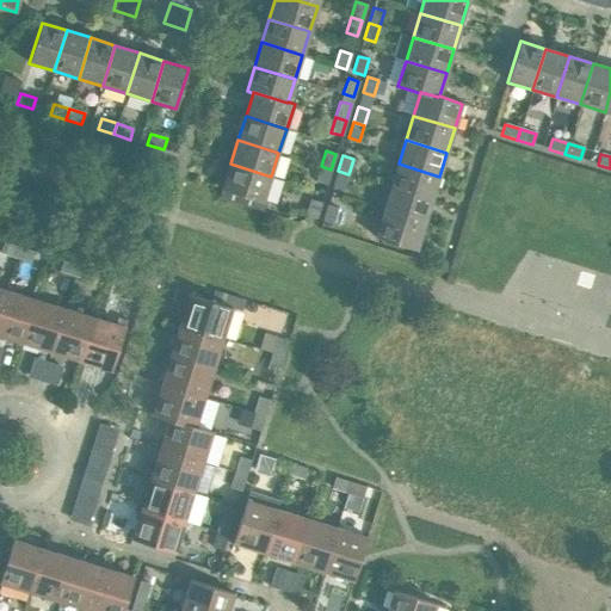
[(263,202),(271,177),(230,164),(222,190),(263,202)]
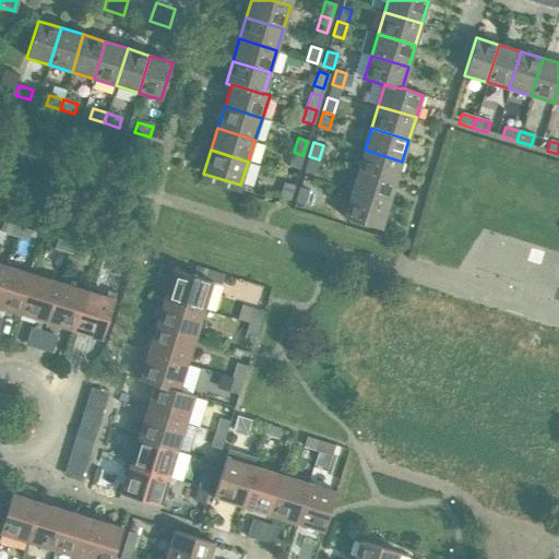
[(395,183),(402,162),(365,150),(357,171),(395,183)]
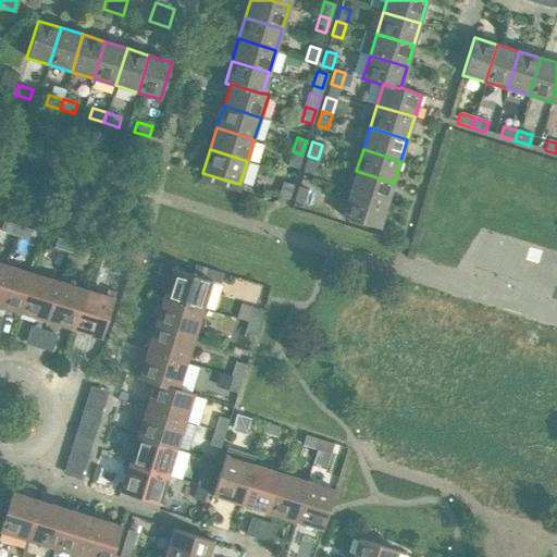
[(297,169),(301,155),(293,151),(287,165),(297,169)]
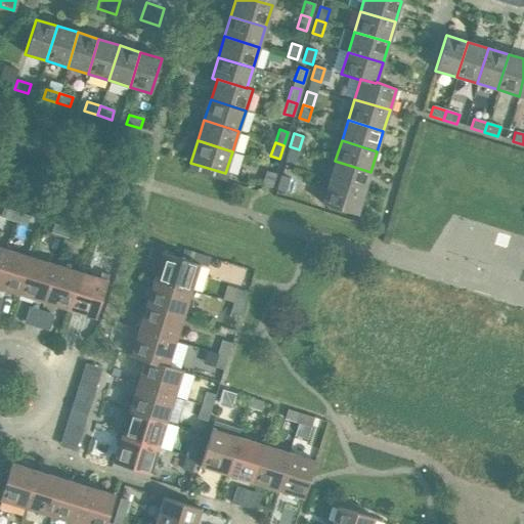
[(295,163),(299,149),(290,146),(286,160),(295,163)]
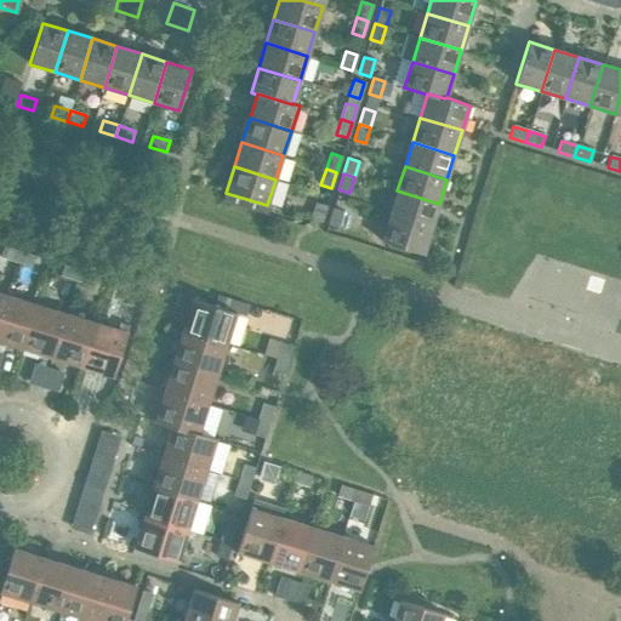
[(431,228),(439,204),(397,191),(389,215),(431,228)]
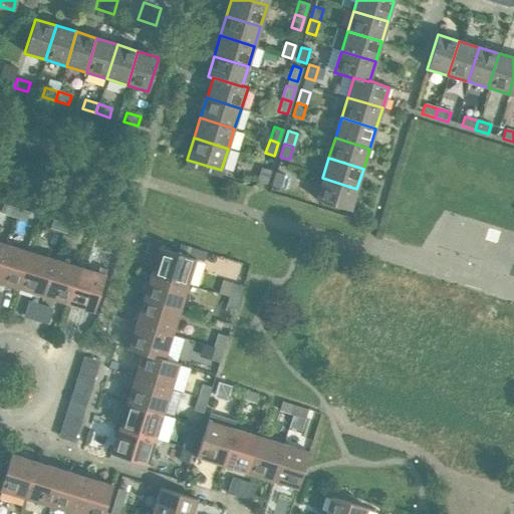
[(265,184),(270,171),(261,168),(257,181),(265,184)]
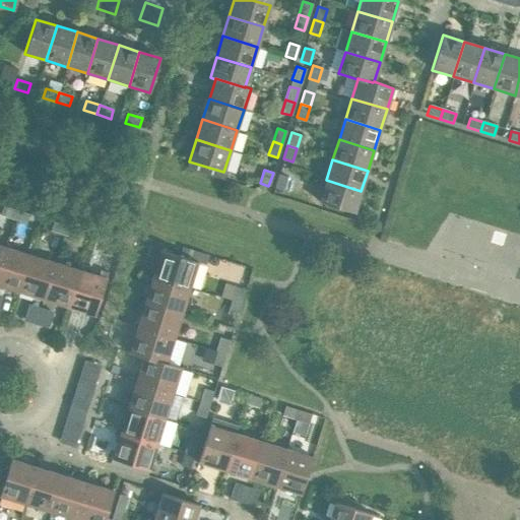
[(283,191),(287,177),(278,175),(274,188),(283,191)]
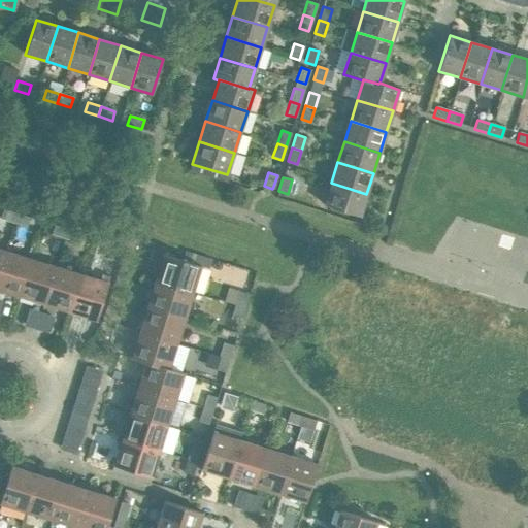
[(359,216),(366,194),(331,183),(324,205),(359,216)]
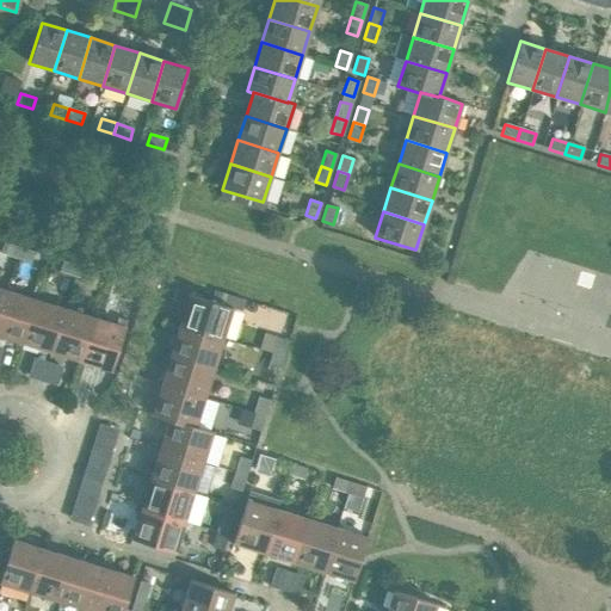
[(0,252),(16,257),(19,246),(4,241),(0,252)]
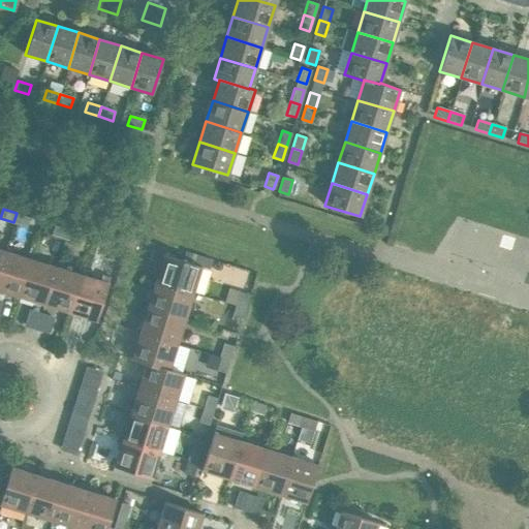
[(27,227),(30,218),(17,213),(13,222),(27,227)]
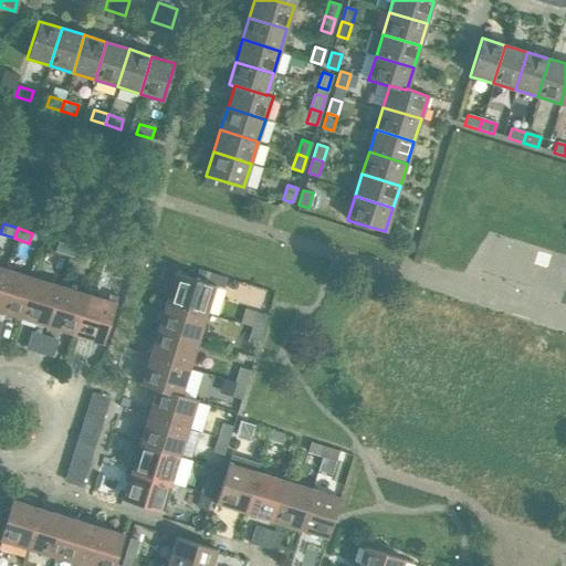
[(70,255),(72,245),(58,241),(55,251),(70,255)]
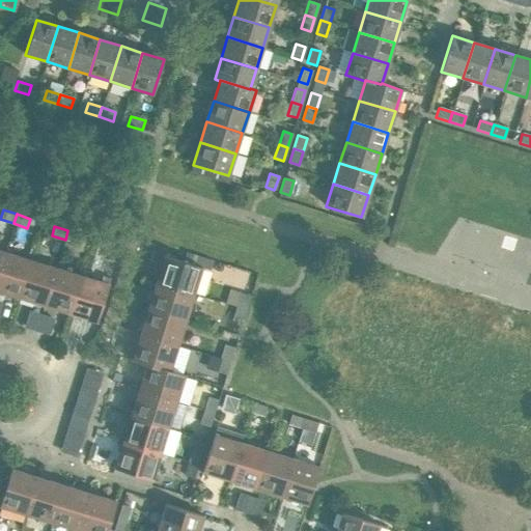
[(79,244),(81,234),(67,230),(65,240),(79,244)]
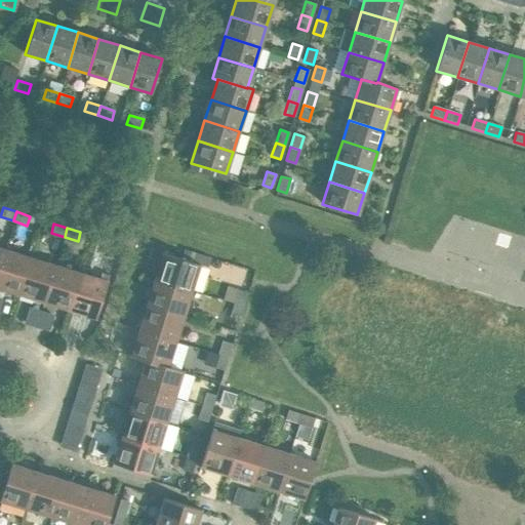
[(122,254),(125,246),(111,241),(109,250),(122,254)]
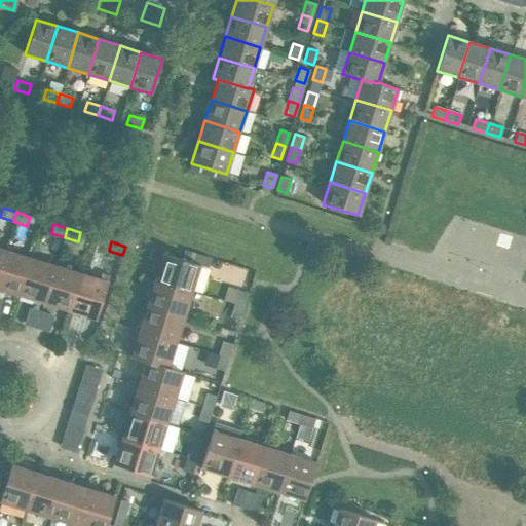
[(17,297),(30,258),(4,250),(0,262),(0,289),(16,295),(16,296),(17,297)]
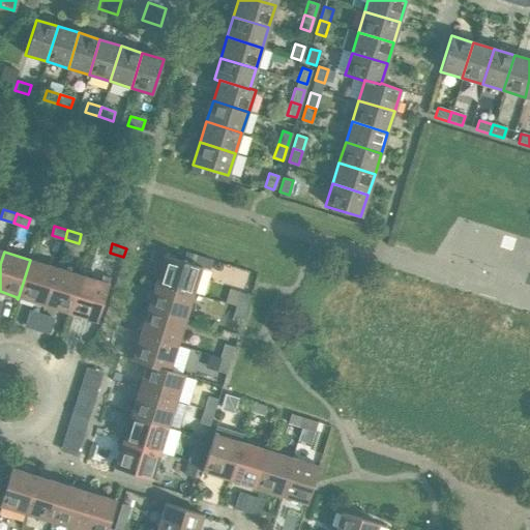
[(193,294),(201,267),(162,255),(160,257),(163,258),(155,282),(193,294)]
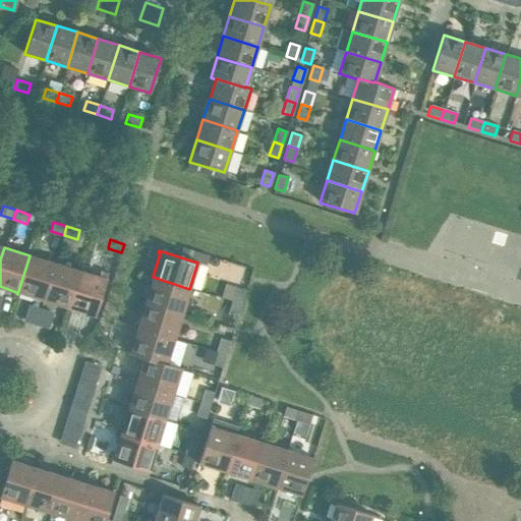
[(44,300),(55,263),(30,255),(17,294),(19,295),(19,292),(44,300)]
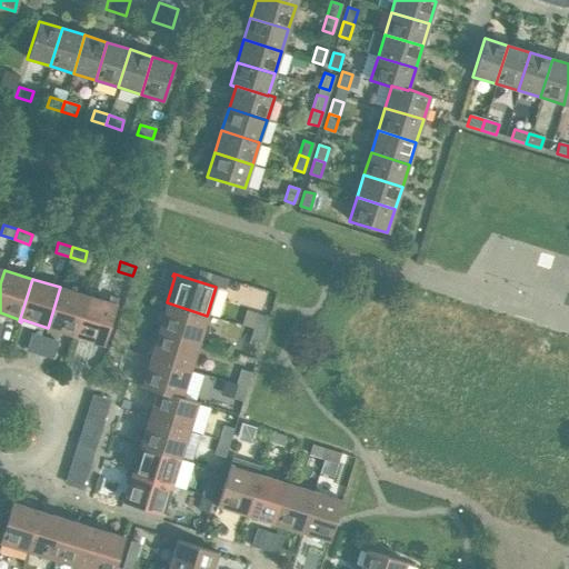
[(75,338),(88,296),(60,287),(48,328),(73,336),(73,338),(75,338)]
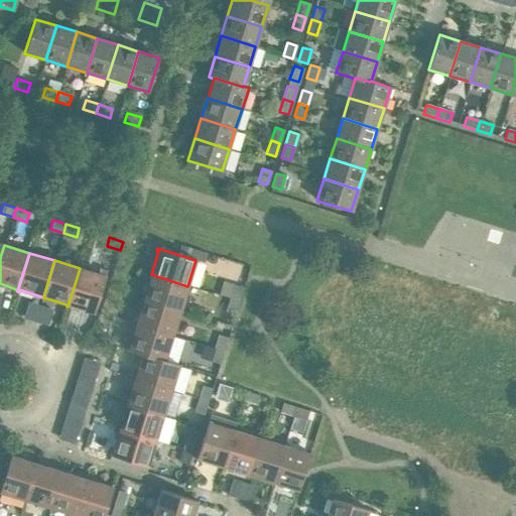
[(94,312),(106,276),(80,268),(68,306),(69,307),(70,305),(94,312)]
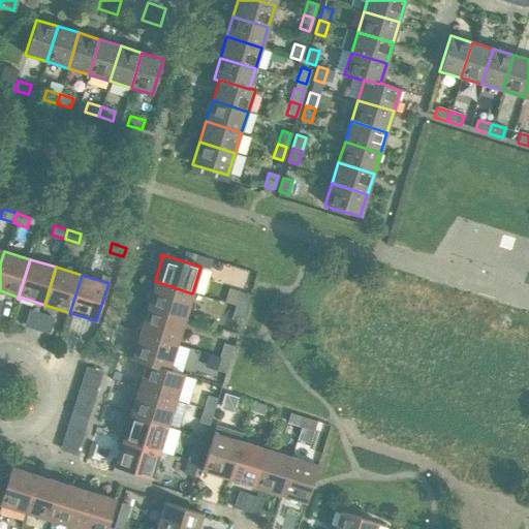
[(185,318),(192,293),(155,281),(148,306),(146,305),(145,306),(185,318)]
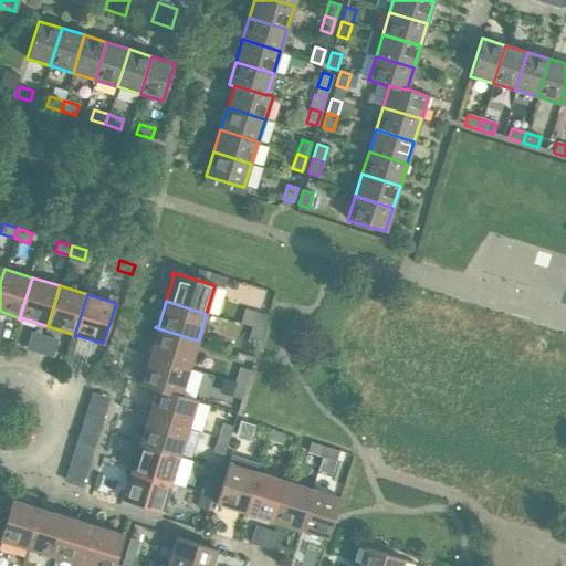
[(262,329),(266,315),(257,313),(252,327),(262,329)]
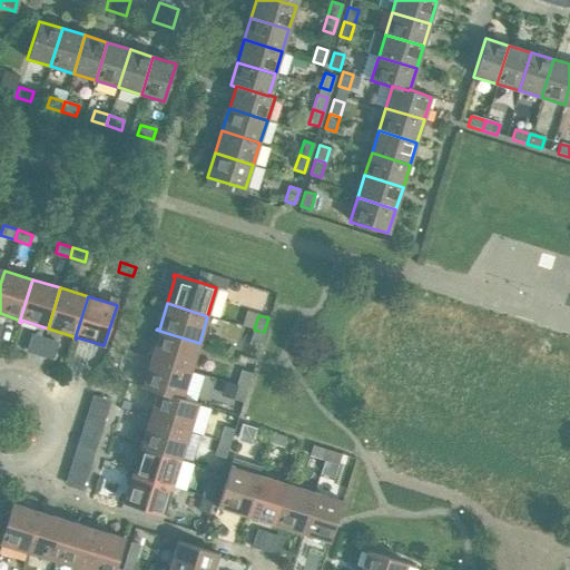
[(190,372),(199,343),(156,330),(156,332),(158,333),(150,359),(190,372)]
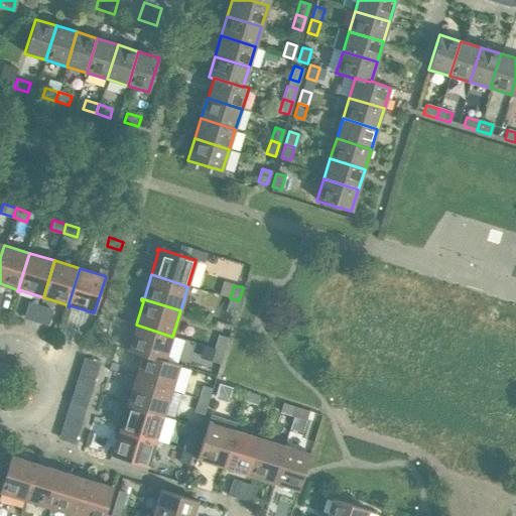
[(235,313),(239,300),(230,298),(226,311),(235,313)]
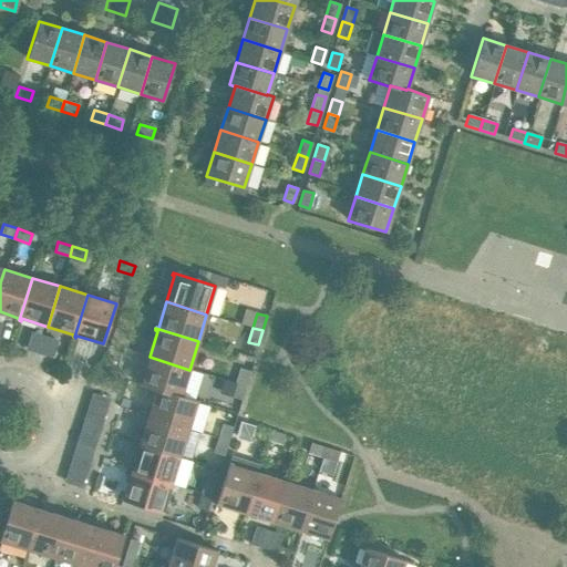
[(181,395),(189,370),(150,357),(141,382),(138,382),(138,384),(156,390),(156,389),(181,397),(181,395)]
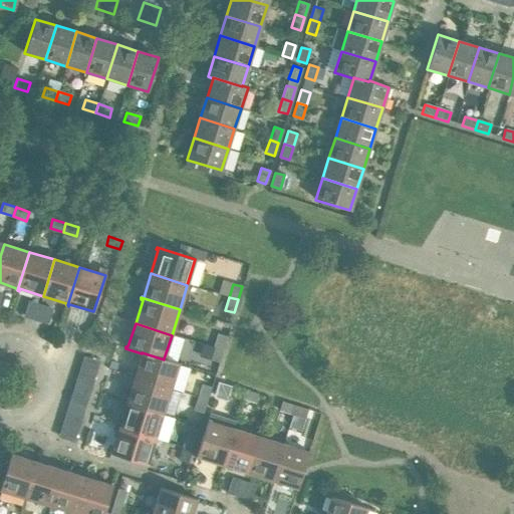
[(223,349),(227,336),(218,333),(214,346),(223,349)]
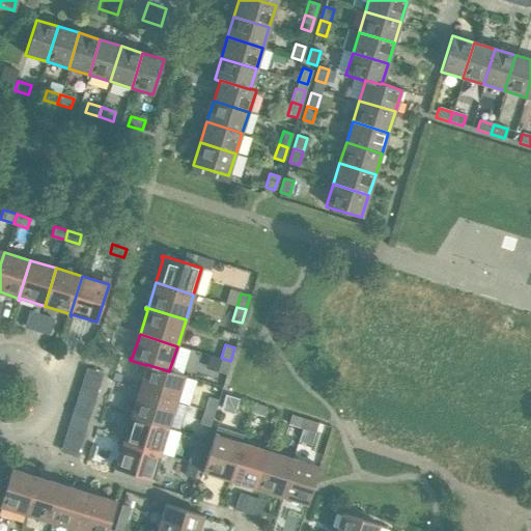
[(226,374),(230,361),(221,358),(217,371),(226,374)]
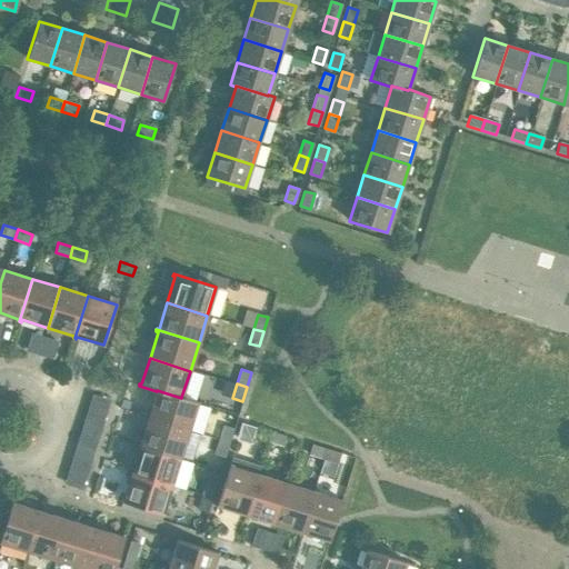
[(189,431),(198,401),(181,397),(181,398),(157,390),(157,391),(149,418),(189,431)]
